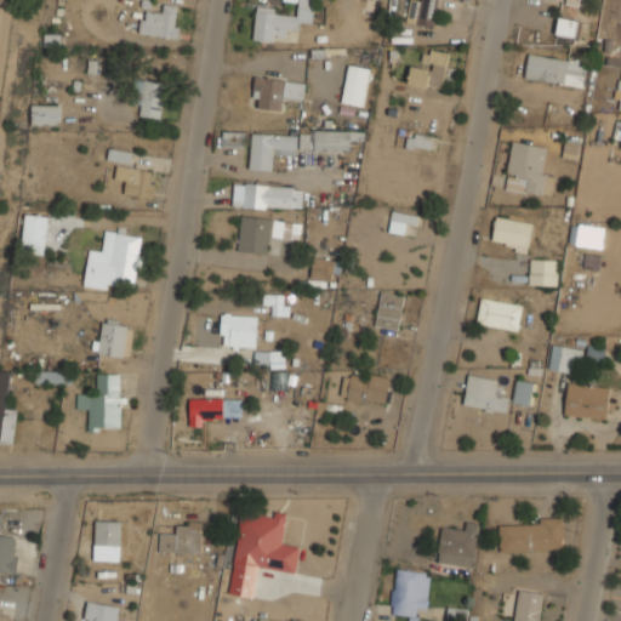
[(252,40),(275,41),(275,36),(286,38),(286,29),(298,30),(300,22),(312,23),(313,0),(281,0),(283,1),(297,3),(297,16),(274,13),(275,7),(256,6),(252,40)]
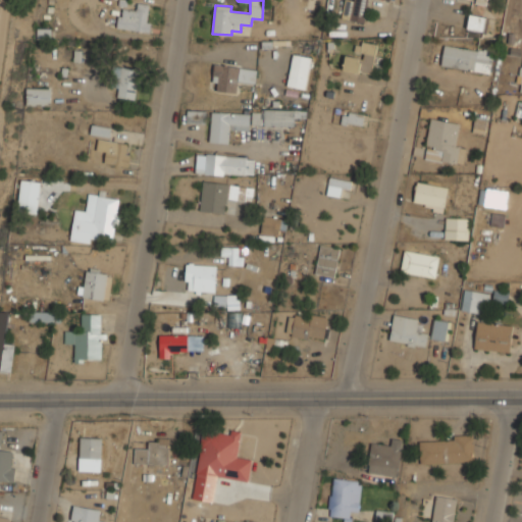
[(345,0),(342,18),(364,23),(368,0),(387,0),(395,1),(394,0),(357,0),(357,1),(350,0),(345,0)]
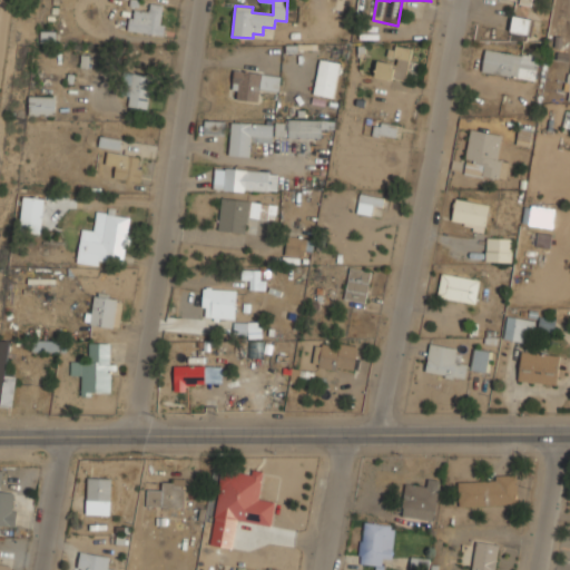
[(163,5),(149,3),(148,11),(130,10),(129,32),(164,36),(165,25),(160,25),(163,5)]
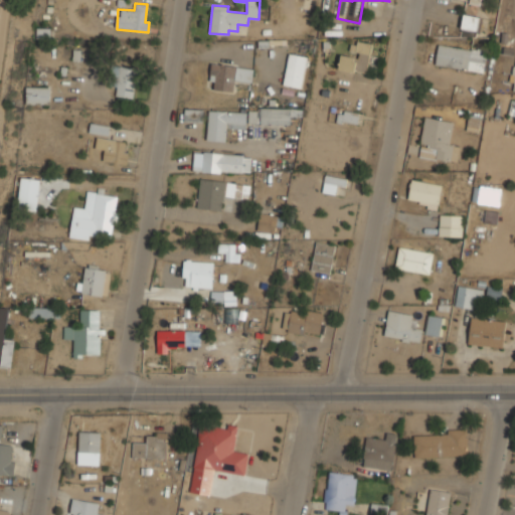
[(461,28),(477,30),(479,16),(463,14),(461,28)]
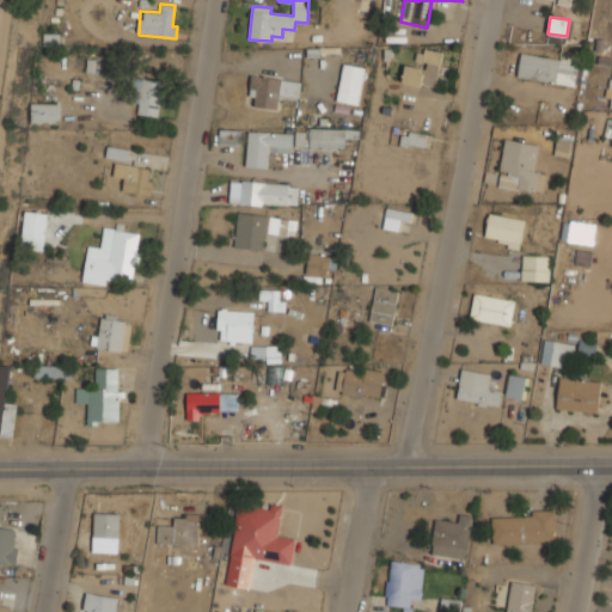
[(441,53),(416,49),(414,65),(404,63),(402,83),(435,87),(441,53)]
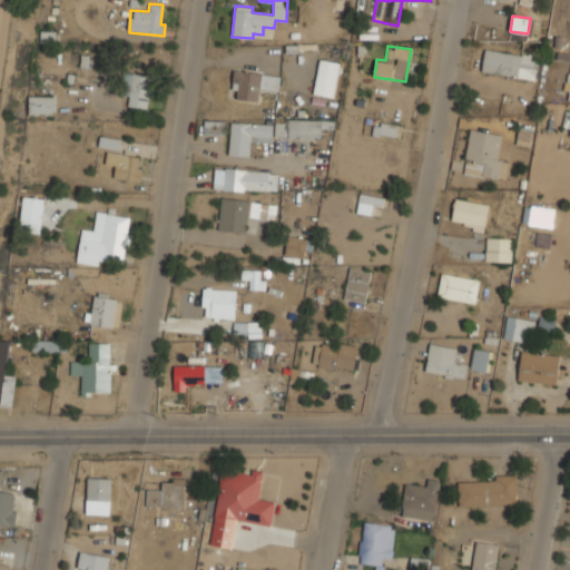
[(481,72),(536,80),(539,57),(484,49),(481,72)]
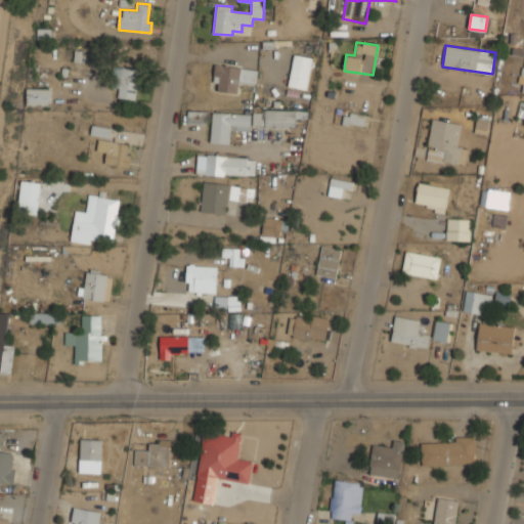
[(289,88),(308,89),(311,56),(292,55),(289,88)]
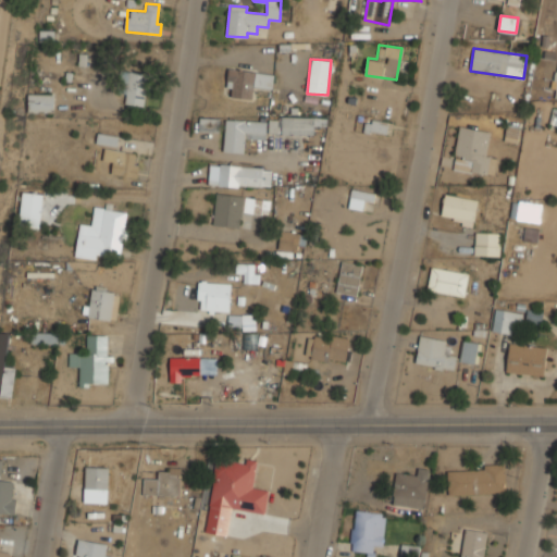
[(252,87),(272,89),(274,74),(229,70),(226,88),(232,88),(231,97),(251,99),(252,87)]
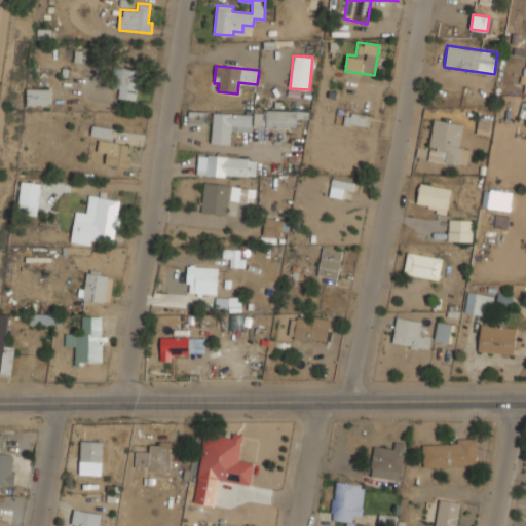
[(114,98),(136,101),(141,70),(118,67),(114,98)]
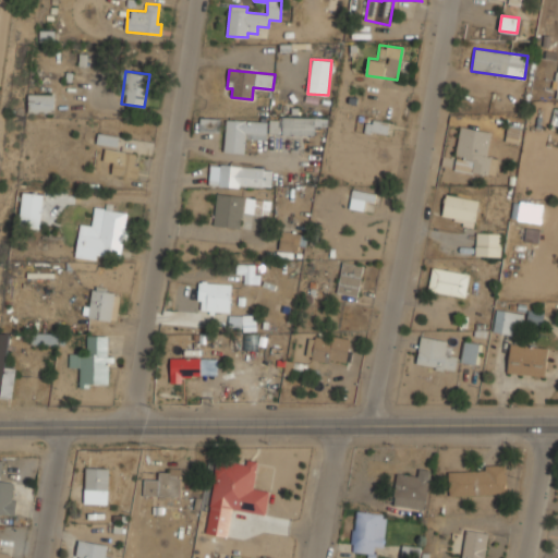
[(53,95),(27,95),(27,112),(53,113),(53,95)]
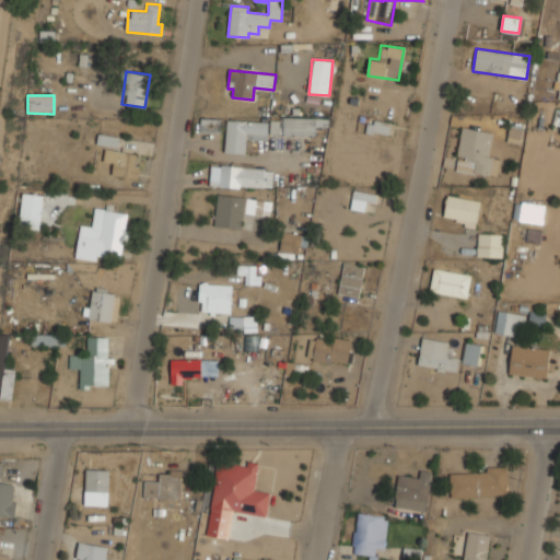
[(199,131),(220,132),(221,119),(200,118),(199,131)]
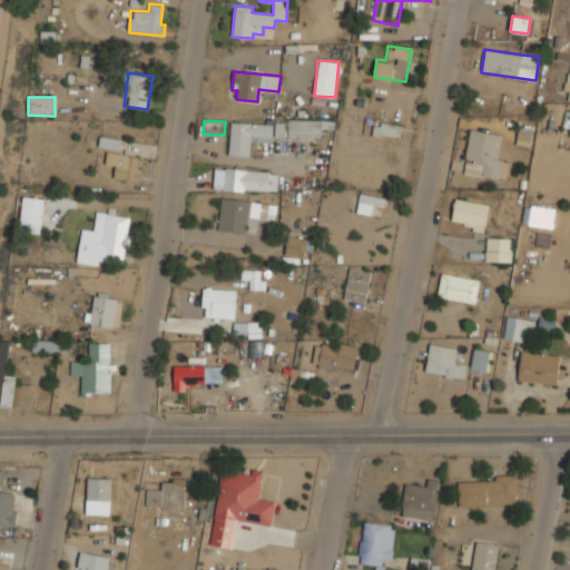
[(274,137),(322,138),(323,121),(275,120),(274,137)]
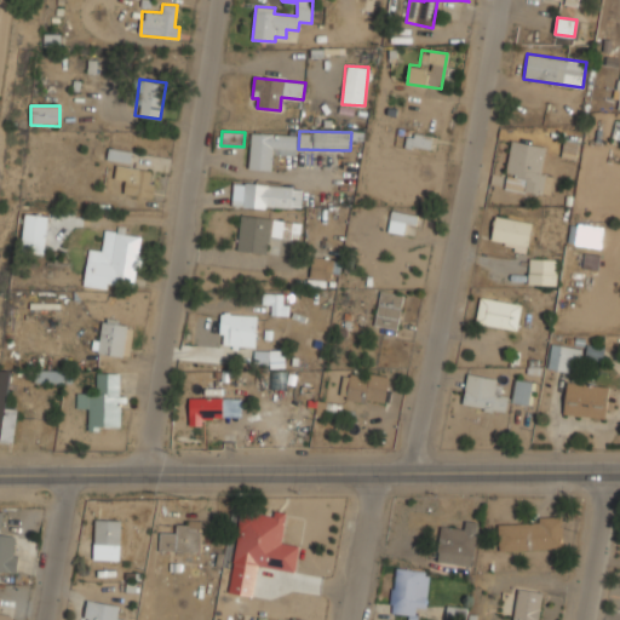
[(271,170),(273,155),(296,155),(297,135),(250,135),(248,170),(271,170)]
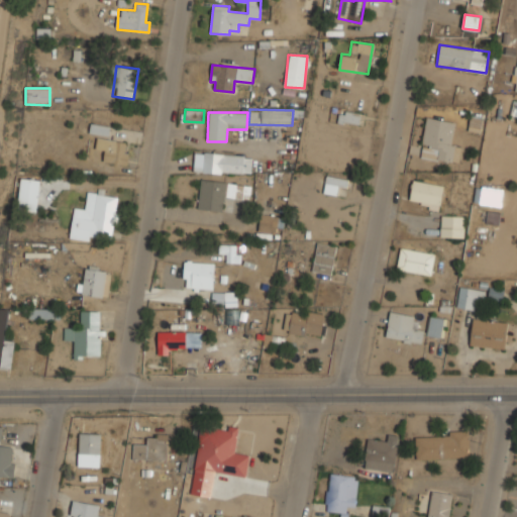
[(420,158),(450,163),(456,122),(426,117),(420,158)]
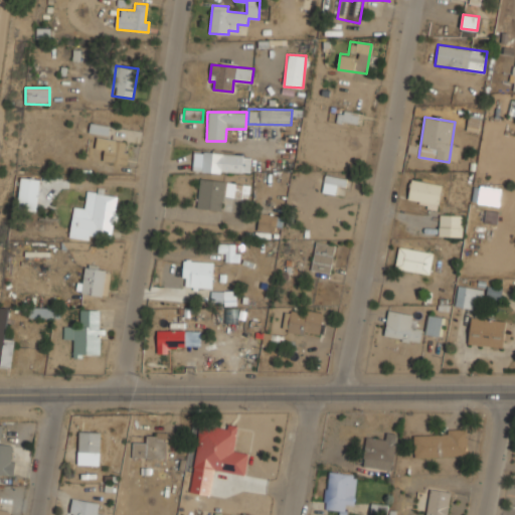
[(89,132),(108,136),(110,127),(91,123),(89,132)]
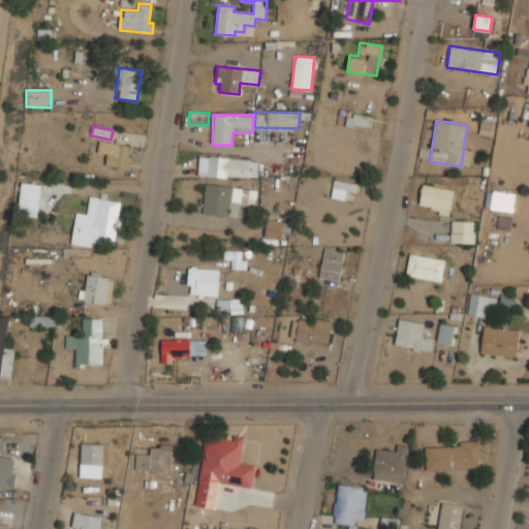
[(129,145),(98,143),(97,153),(106,154),(105,166),(130,168),(131,157),(128,157),(129,145)]
